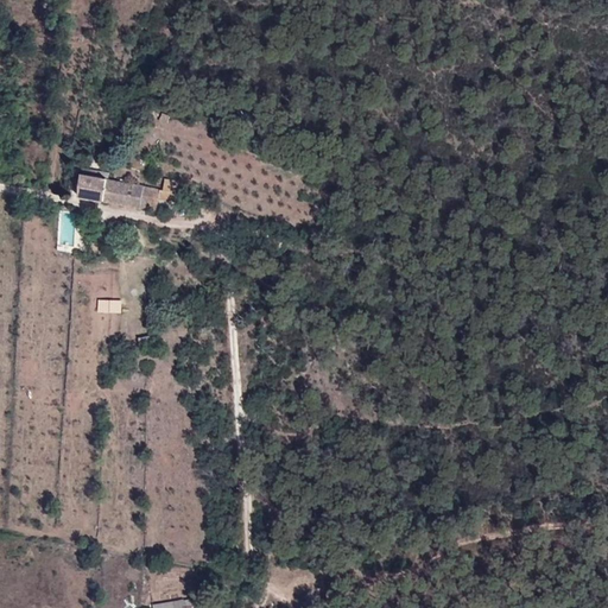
[(126,183),(106,179),(101,178),(77,175),(74,195),(124,204),(126,183)]
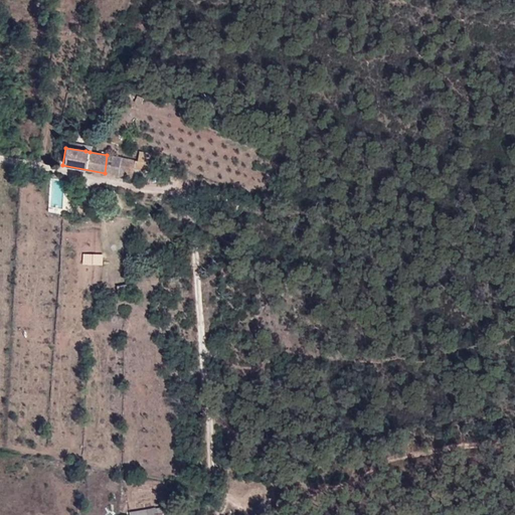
[(122,158),(107,155),(105,173),(119,175),(122,158)]
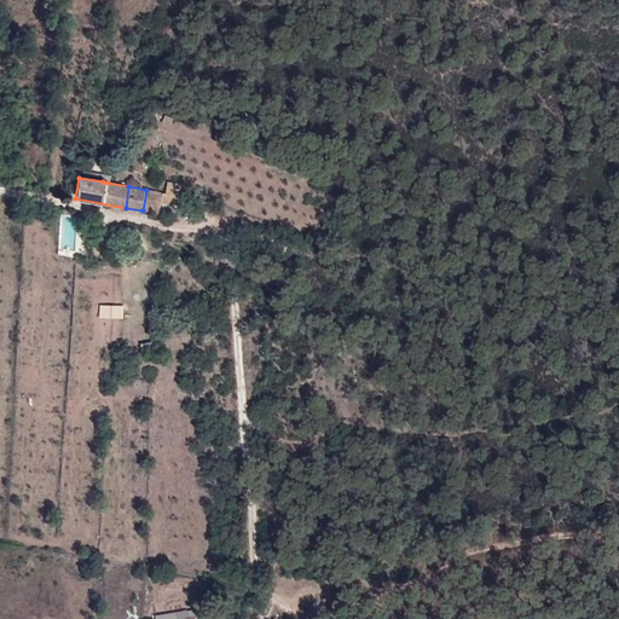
[(175,195),(146,190),(143,210),(172,217),(175,195)]
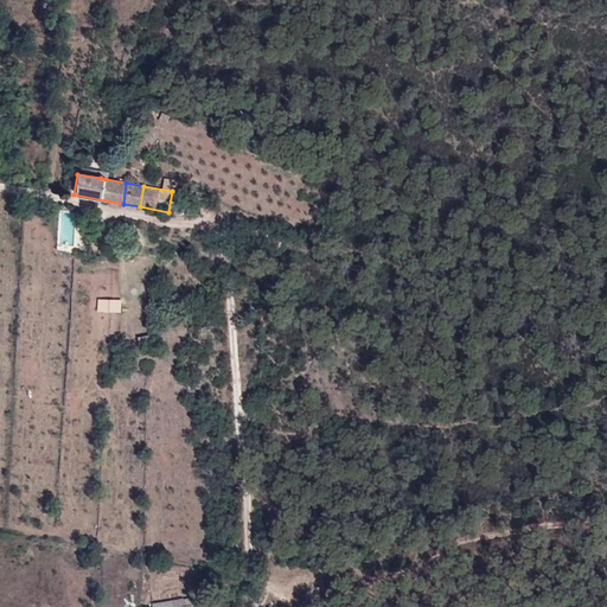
[(101,308),(123,310),(123,298),(101,298),(101,308)]
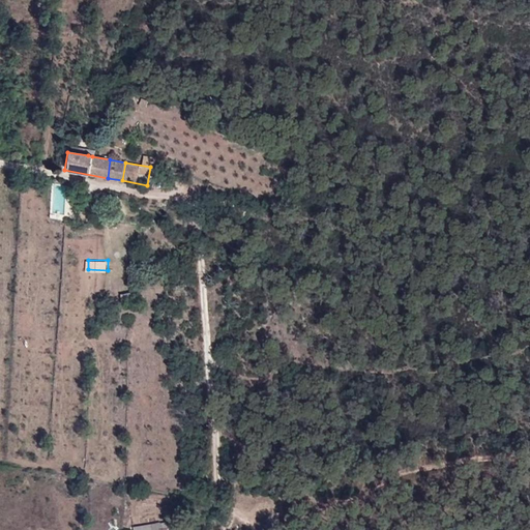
[(126,289),(115,292),(117,298),(128,296),(126,289)]
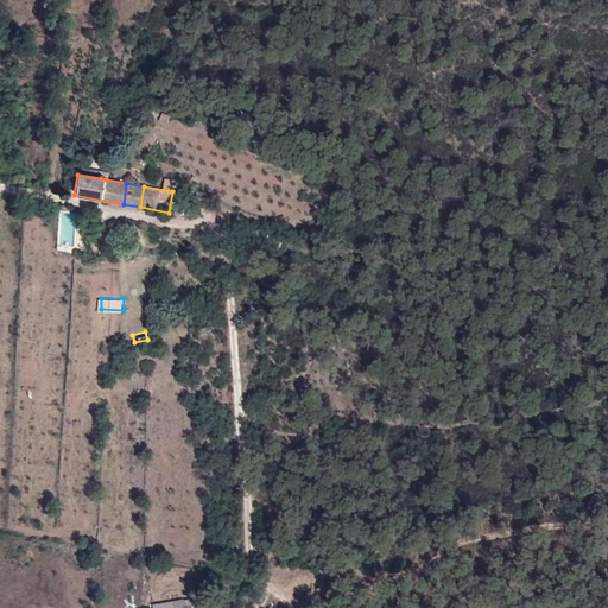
[(177,596),(147,601),(147,607),(178,607),(178,603),(184,602),(185,602),(184,596),(178,597),(177,596)]
